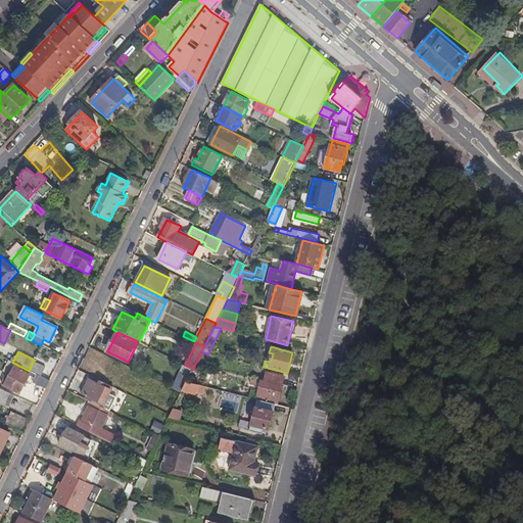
[(203,366),(209,353),(208,353),(201,351),(201,352),(195,364),(203,366)]
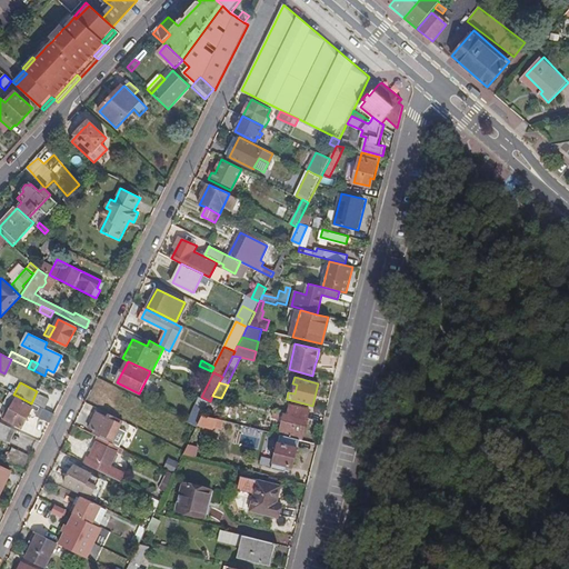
[(0,416),(12,423),(15,417),(8,413),(17,396),(13,395),(8,392),(1,405),(6,406),(0,416)]
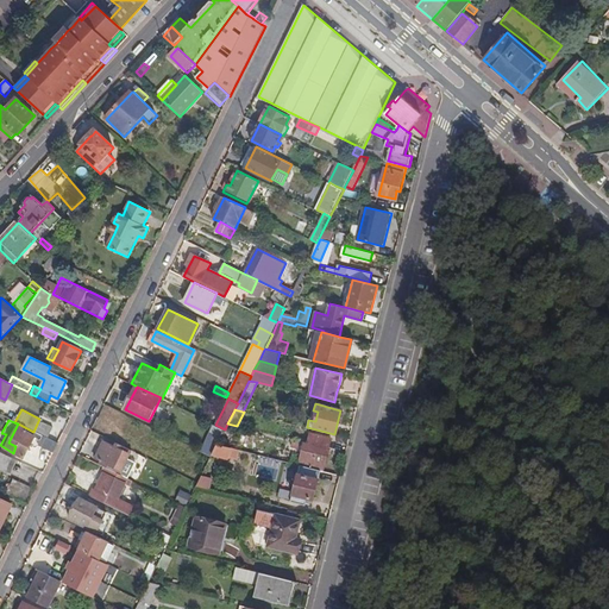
[(52,427),(38,421),(33,432),(46,438),(52,427)]
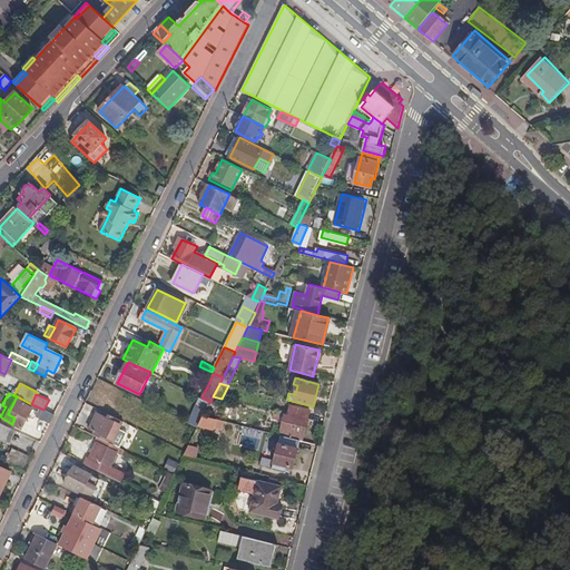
[(21,429),(32,409),(37,411),(41,413),(39,418),(50,424),(55,415),(43,410),(31,404),(17,396),(8,414),(15,418),(12,424),(21,429)]
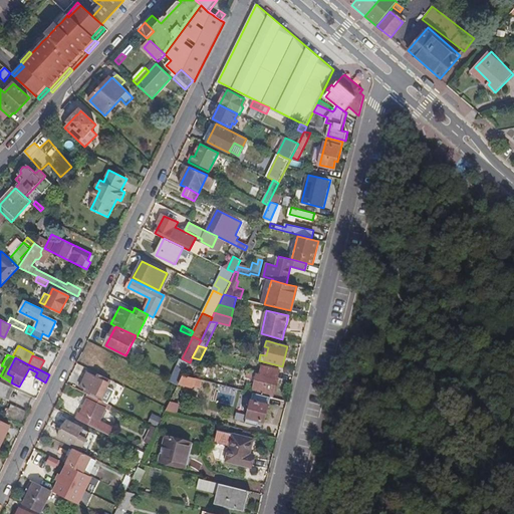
[(272,399),(279,370),(261,366),(259,374),(254,373),(252,379),(249,393),(252,393),(270,398),(272,399)]
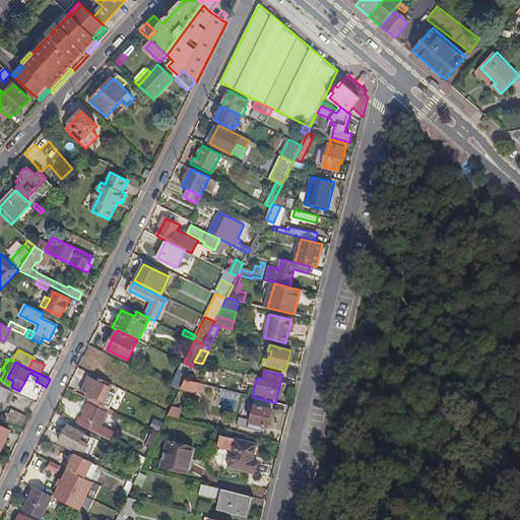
[(255,384),(257,378),(250,376),(248,383),(255,384)]
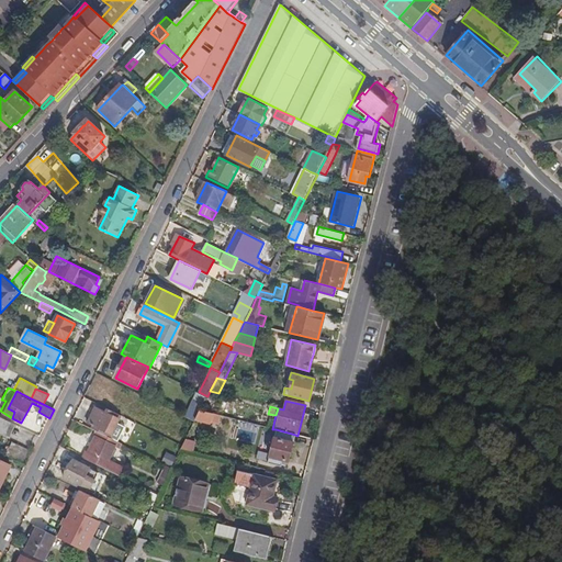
[(90,428),(97,431),(115,440),(123,426),(115,422),(119,415),(108,408),(105,412),(96,407),(88,423),(92,425),(90,428)]
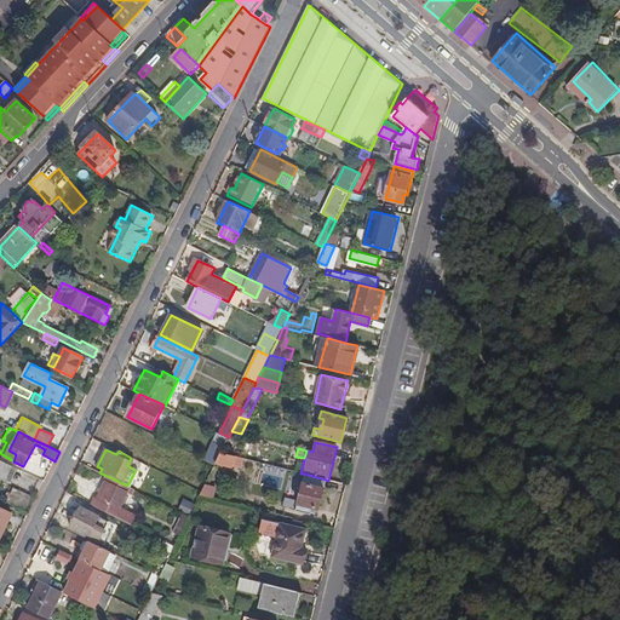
[(216,464),(220,454),(212,451),(208,460),(216,464)]
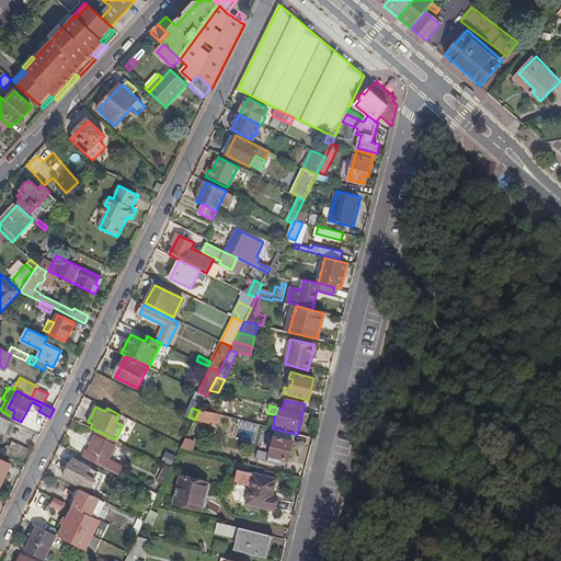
[(219,423),(221,415),(199,410),(199,411),(195,420),(194,421),(197,423),(199,420),(212,423),(212,421),(219,423)]
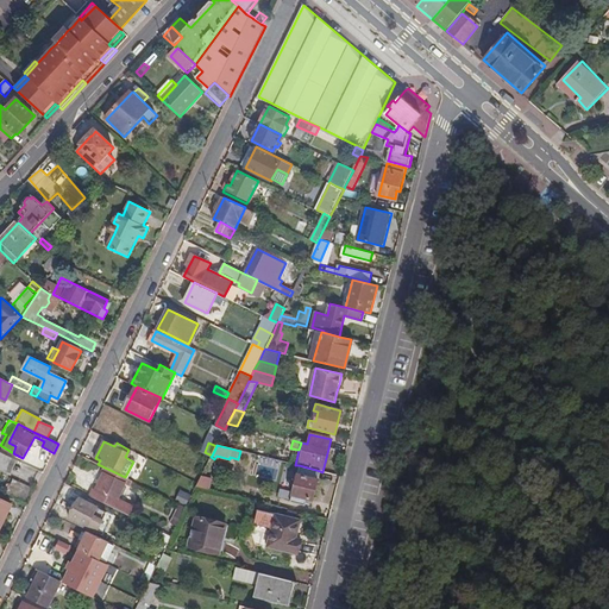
[(0,468),(5,470),(11,458),(0,452),(0,468)]
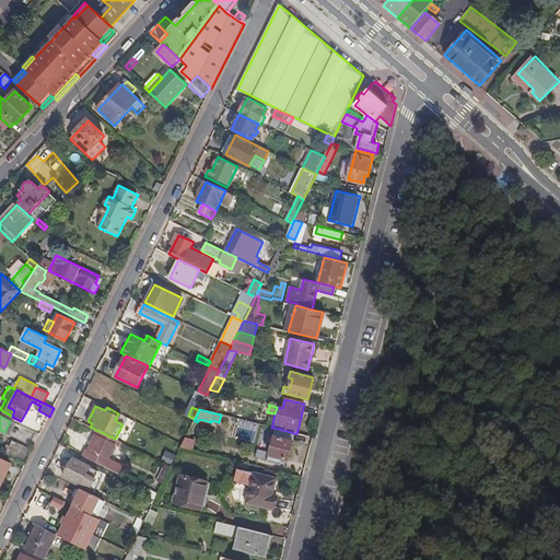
[(8,436),(14,423),(10,421),(4,432),(3,434),(8,436)]
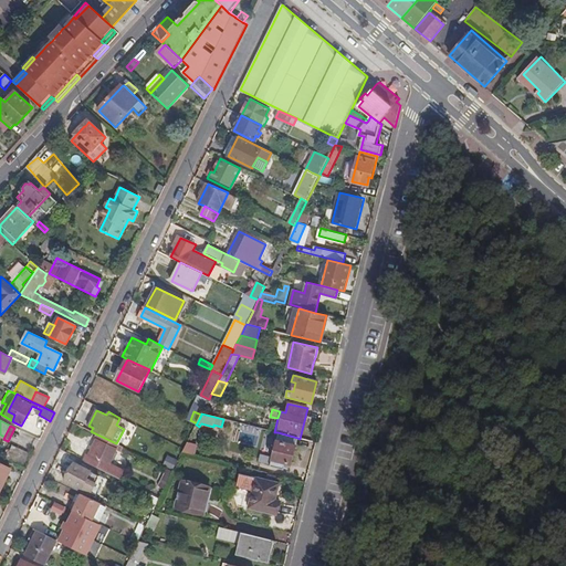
[(291,464),(297,438),(278,432),(270,462),(281,465),(282,462),(291,464)]
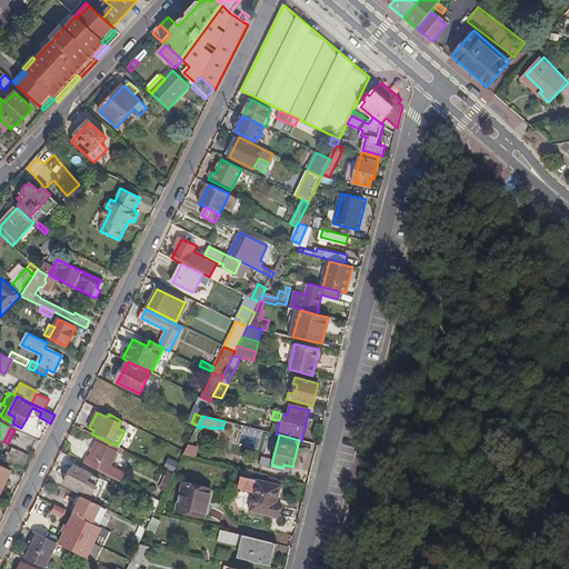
[(110,467),(117,451),(121,453),(125,449),(117,446),(98,437),(90,451),(92,452),(89,458),(87,457),(83,463),(121,482),(125,475),(110,467)]
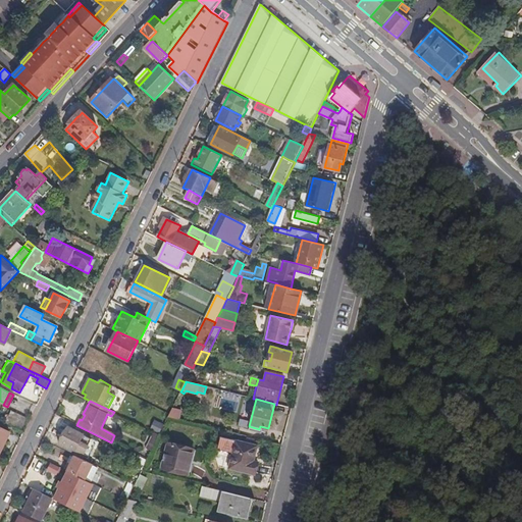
[(178,419),(181,409),(173,407),(169,414),(168,417),(178,419)]
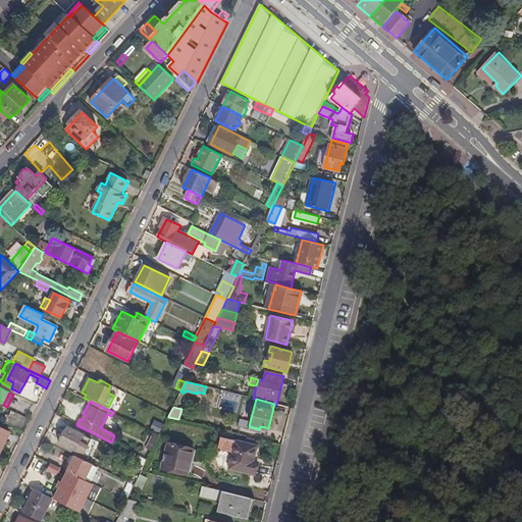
[(23,432),(30,419),(20,415),(19,416),(10,412),(5,423),(23,432)]
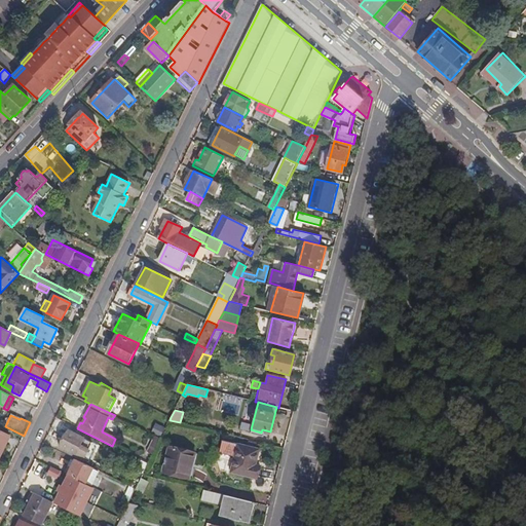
[(160,438),(163,433),(165,428),(155,423),(152,434),(154,435),(160,438)]
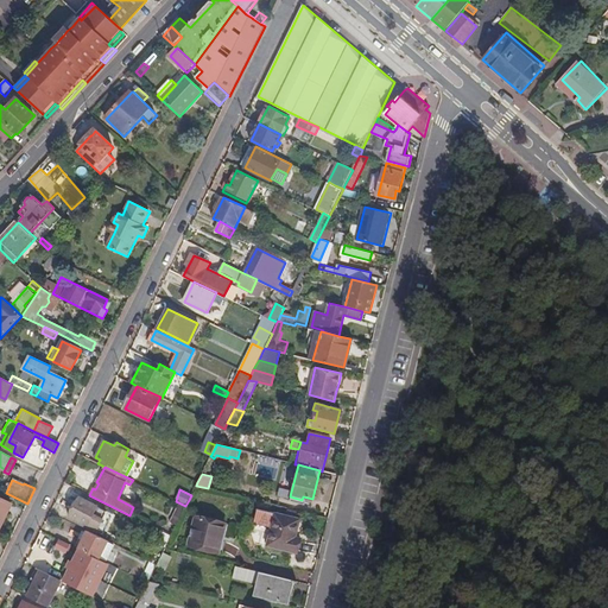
[(97,505),(89,501),(78,496),(69,517),(96,531),(107,510),(97,505)]
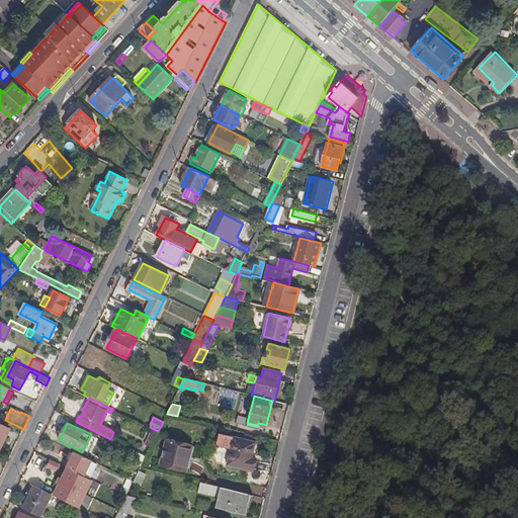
[(0,447),(9,429),(0,424),(0,447)]
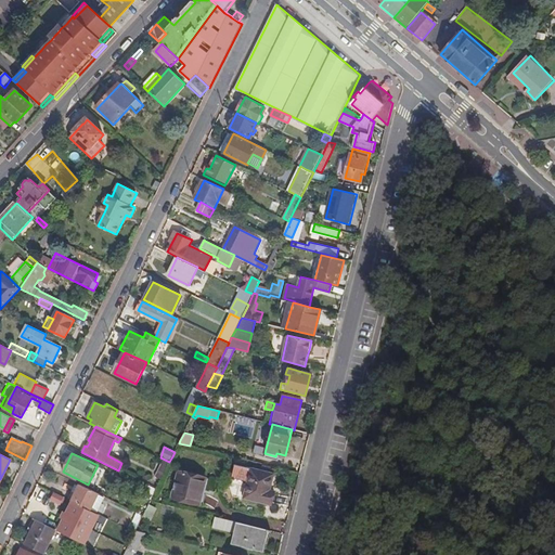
[(160,480),(169,462),(163,459),(154,477),(160,480)]
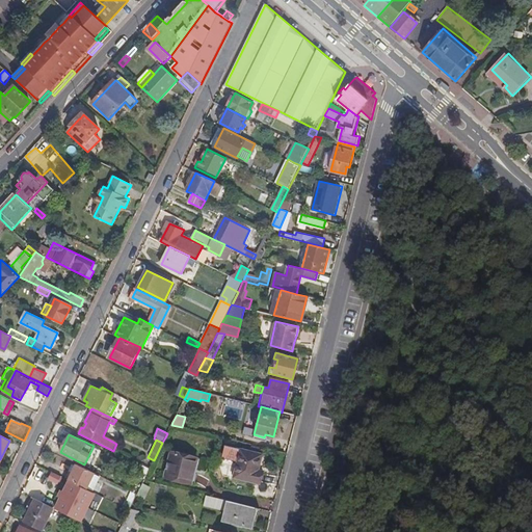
[(240,460),(243,449),(227,445),(223,456),(240,460)]
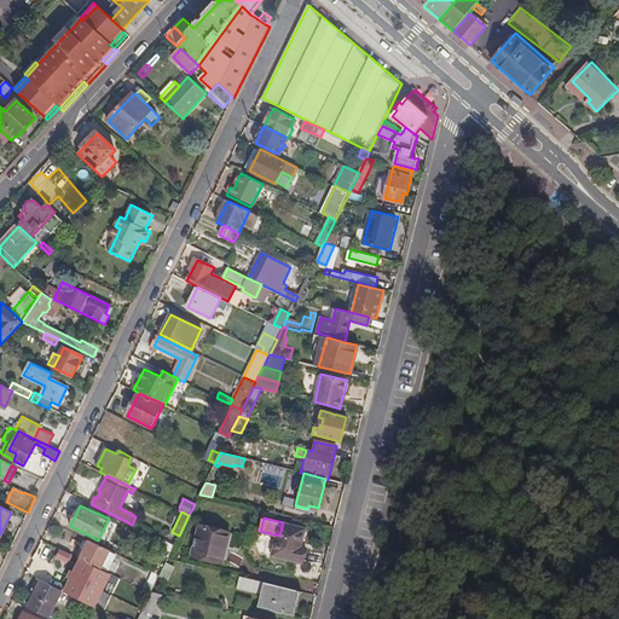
[(301,547),(306,528),(283,522),(279,536),(275,554),(305,561),(307,548),(301,547)]
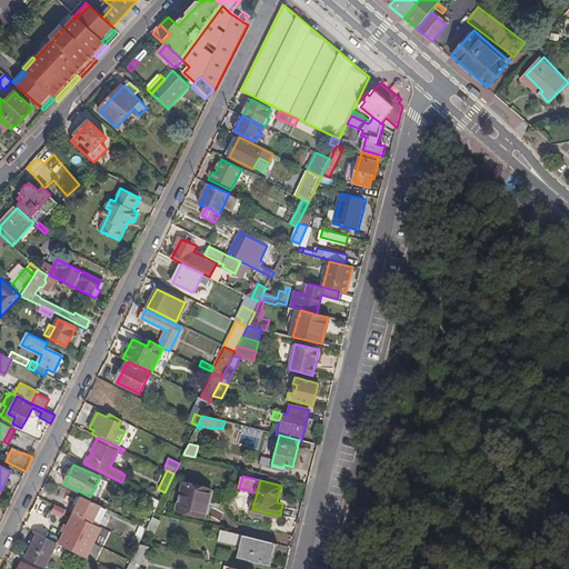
[(205,518),(212,490),(187,485),(180,511),(205,518)]
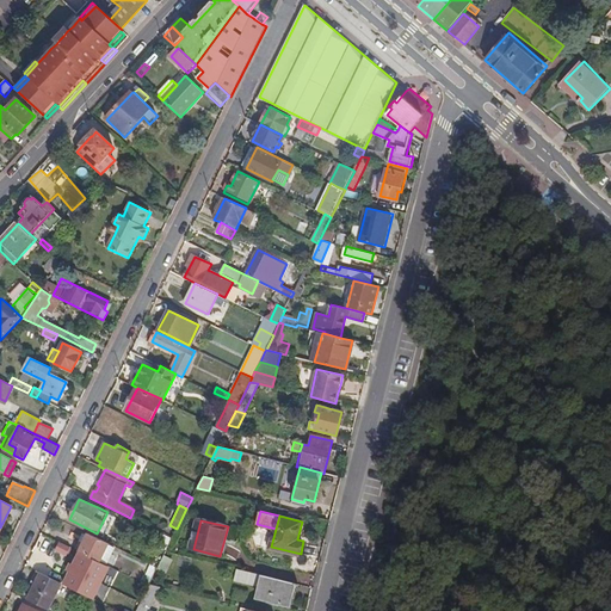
[(116,547),(87,532),(86,535),(82,532),(74,547),(79,549),(78,551),(79,553),(106,566),(116,547)]
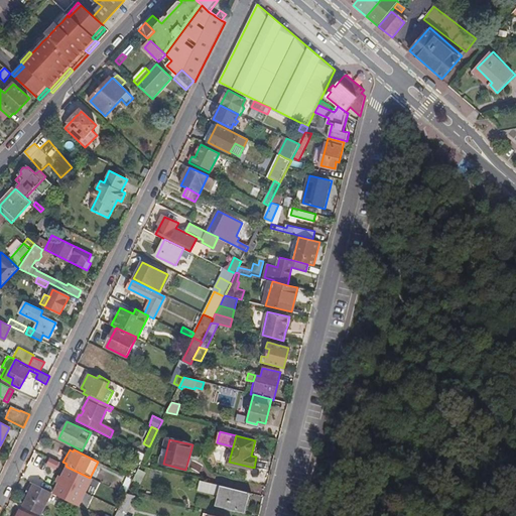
[(139,464),(144,455),(135,450),(131,460),(139,464)]
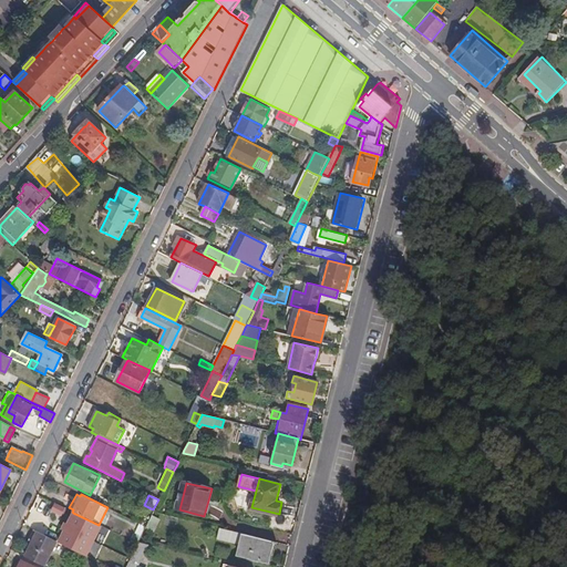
[(55,504),(52,511),(62,515),(65,507),(55,504)]
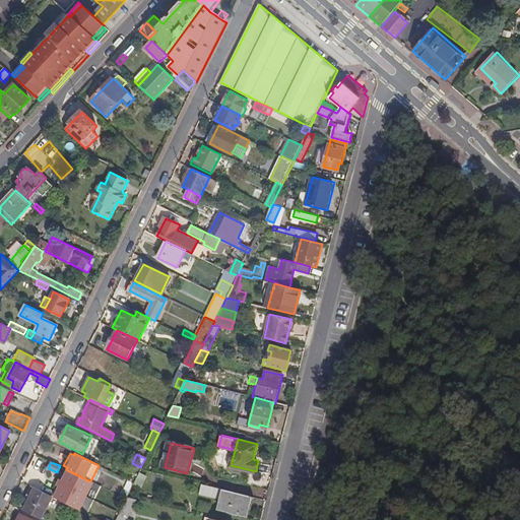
[(90,481),(67,470),(62,480),(60,479),(57,485),(59,486),(54,497),(78,509),(91,481),(90,481)]
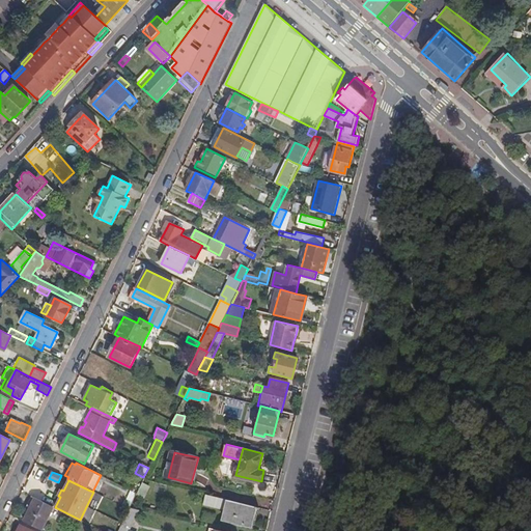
[(144,498),(149,486),(142,483),(137,493),(137,495),(144,498)]
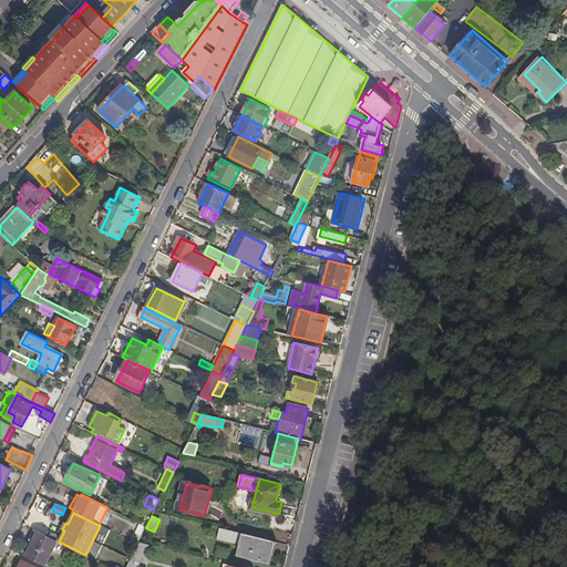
[(146,528),(146,526),(140,524),(135,534),(133,533),(130,540),(137,544),(138,542),(140,542),(146,528)]
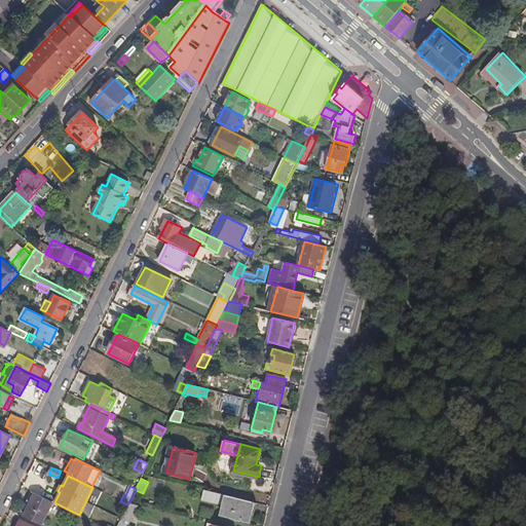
[(203,490),(201,499),(223,504),(221,514),(248,521),(253,502),(203,490)]
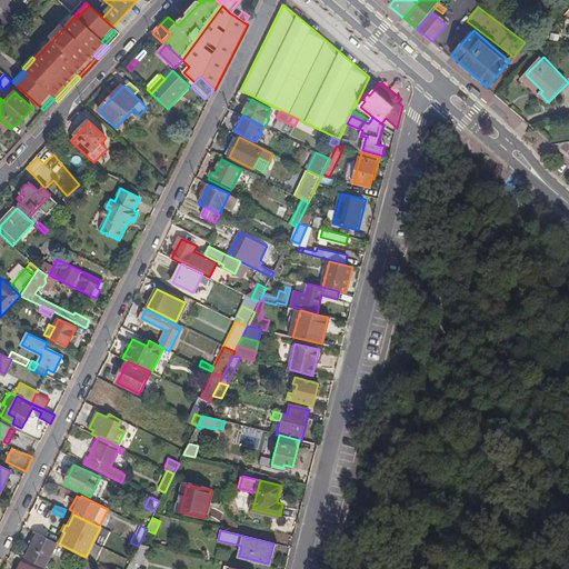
[(43,568),(56,542),(53,541),(38,533),(26,559),(43,568)]
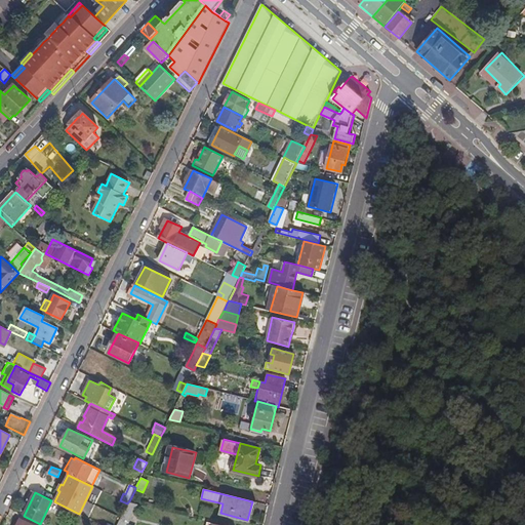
[(125,524),(127,524),(136,503),(129,501),(128,501),(127,503),(117,524),(125,524)]
